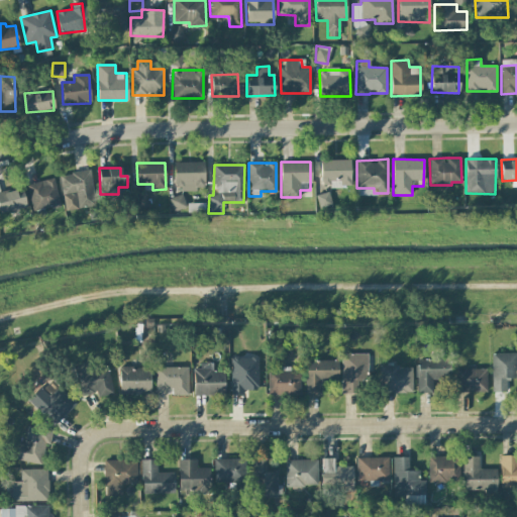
[(65,211),(96,206),(90,170),(59,175),(65,211)]
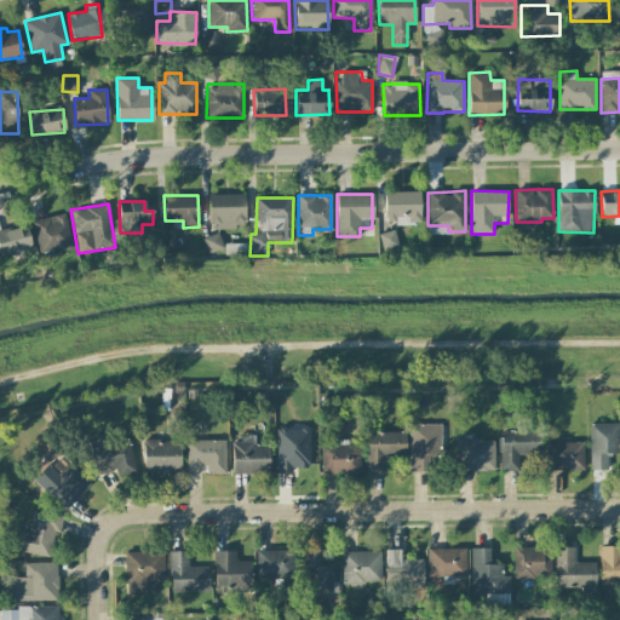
[(40,254),(72,246),(64,213),(32,222),(40,254)]
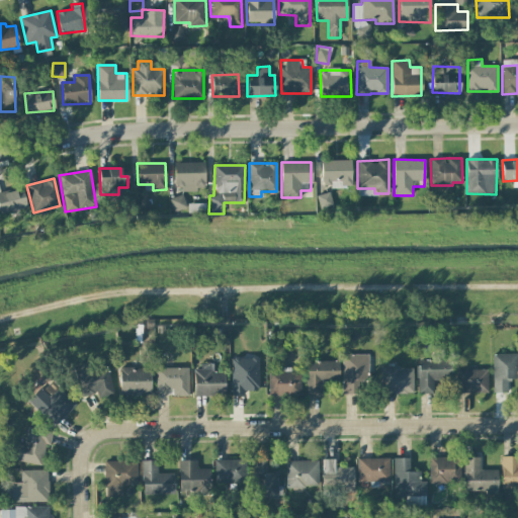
[(0,192),(0,213),(26,207),(22,188),(0,192)]
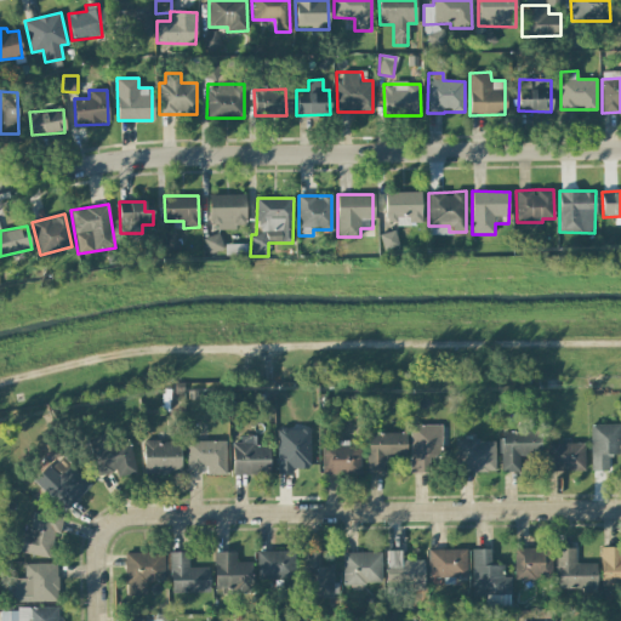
[(398,246),(394,231),(380,234),(383,250),(398,246)]
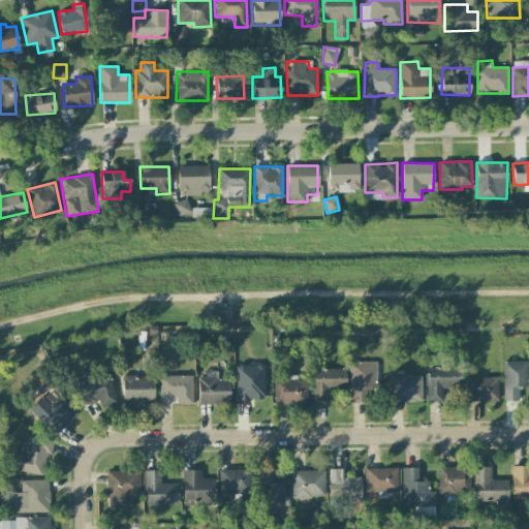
[(528,384),(528,361),(502,362),(503,401),(518,401),(518,387),(528,386),(528,384)]
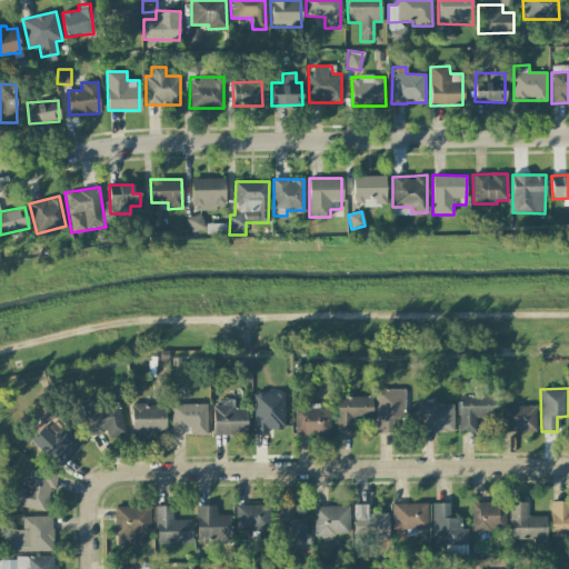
[(395,432),(395,420),(405,419),(405,389),(376,390),(376,433),(395,432)]
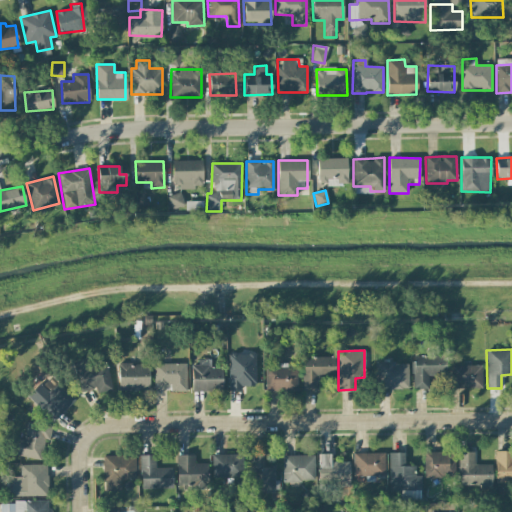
[(228,388),(255,388),(255,354),(228,354),(228,388)]
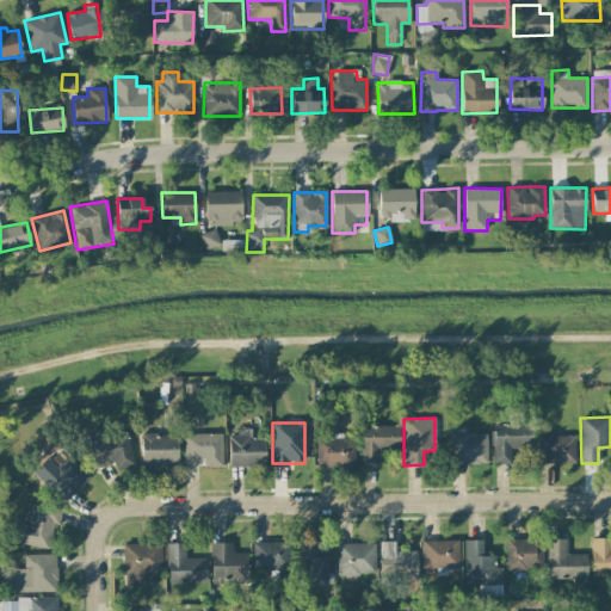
[(511,464),(511,449),(531,450),(532,424),(493,423),(492,464),(511,464)]
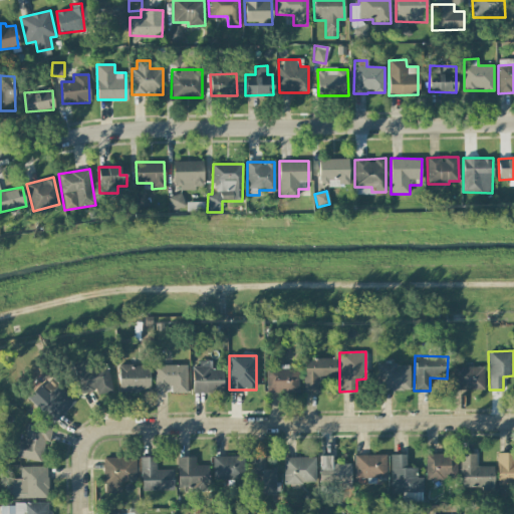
[(335,358),(303,359),(304,392),(318,391),(318,378),(336,377),(335,358)]
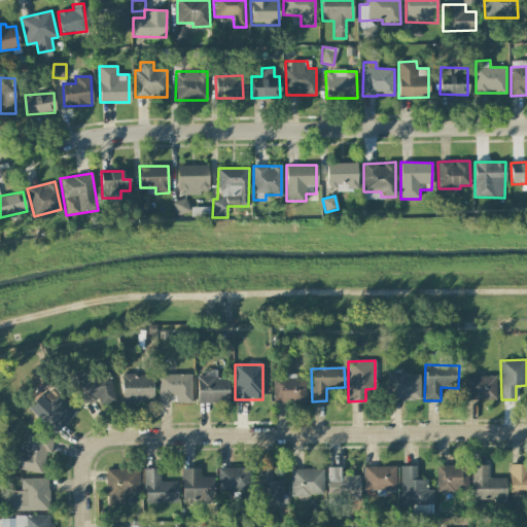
[(229,402),(229,378),(217,378),(216,372),(197,372),(198,403),(229,402)]
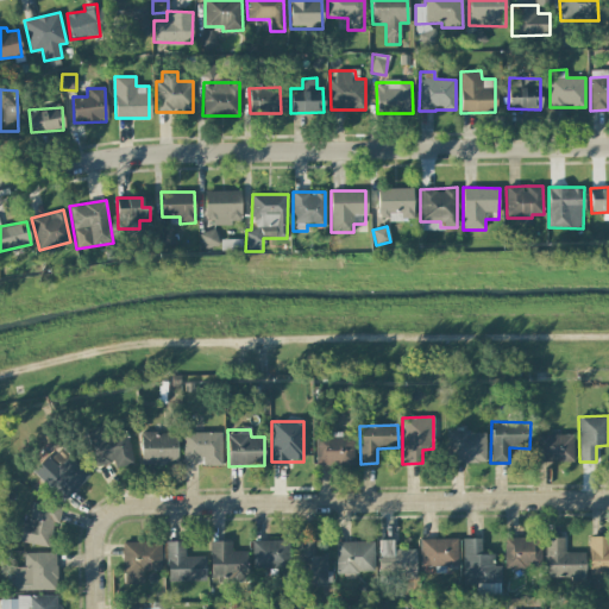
[(485,463),(485,431),(449,431),(447,463),(485,463)]
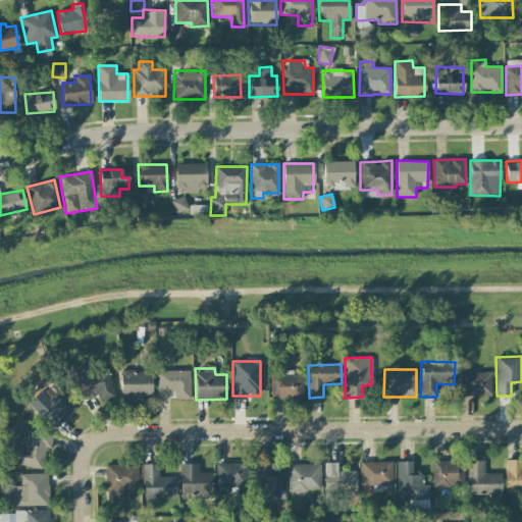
[(80,399),(98,397),(98,401),(113,399),(109,370),(89,373),(90,380),(77,382),(80,399)]
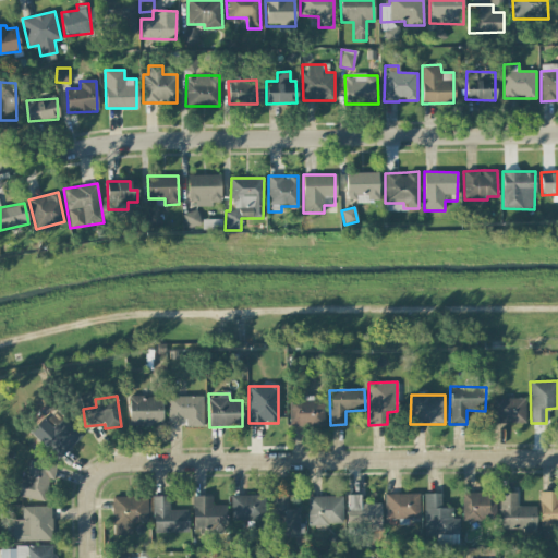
[(162,425),(161,396),(128,397),(129,426),(162,425)]
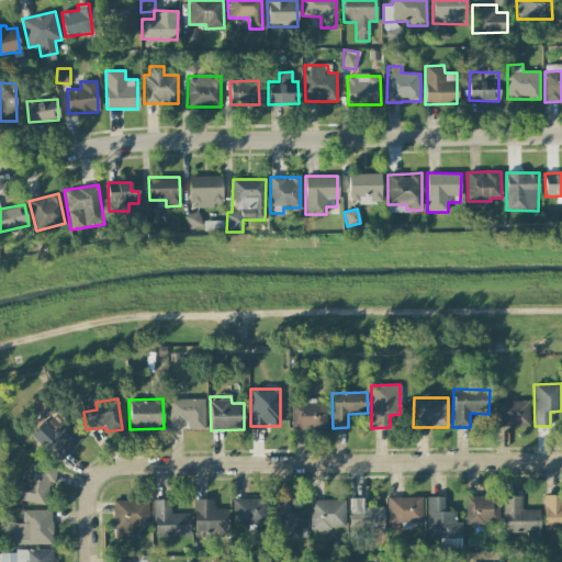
[(204,429),(204,398),(169,398),(169,425),(187,425),(187,429),(204,429)]
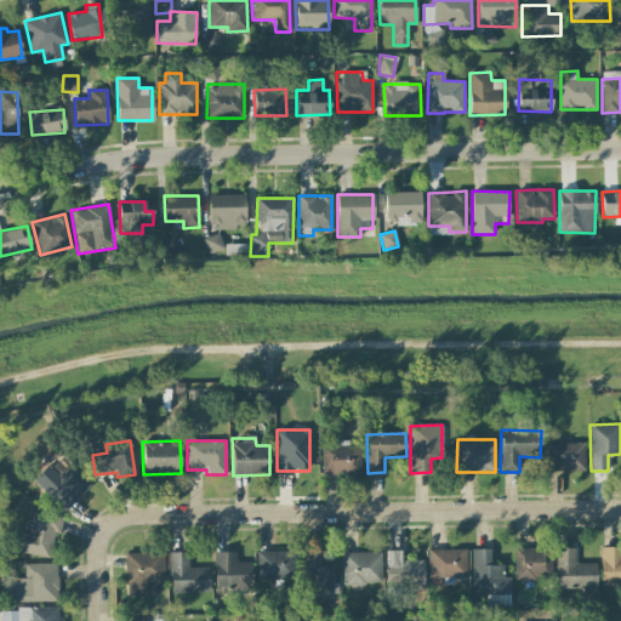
[(322,473),(359,474),(360,444),(322,443),(322,473)]
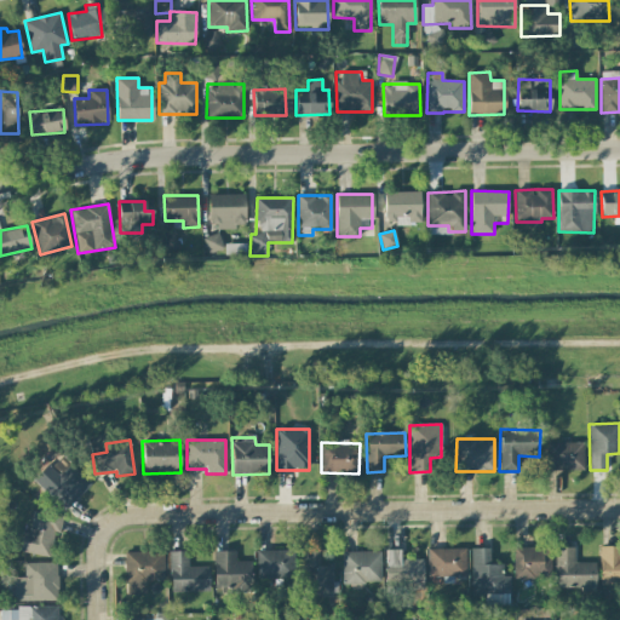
[(546,443),(547,471),(584,470),(583,442),(546,443)]
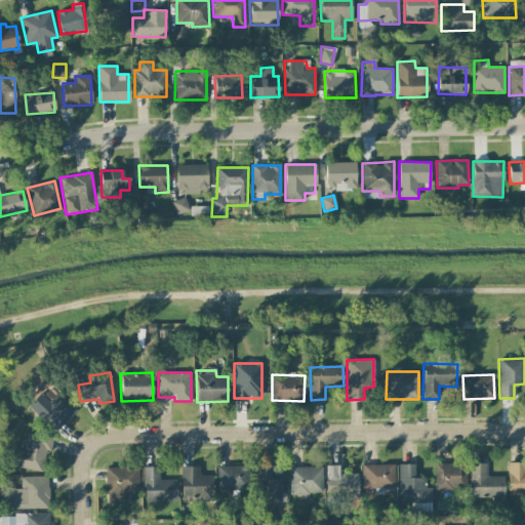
[(76,409),(59,393),(50,402),(40,393),(28,406),(54,432),(76,409)]
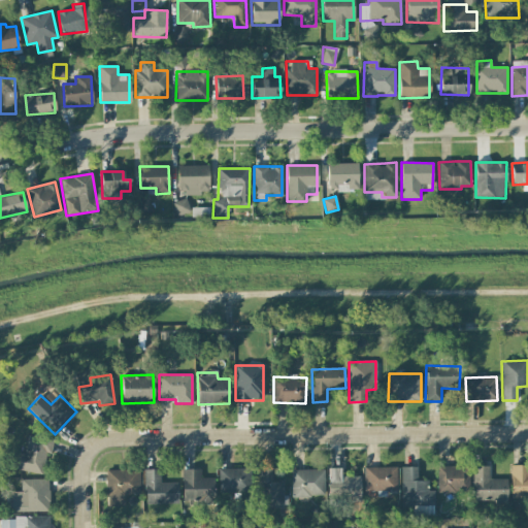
[(43,473),(46,453),(51,454),(53,438),(27,435),(25,453),(14,452),(12,469),(43,473)]
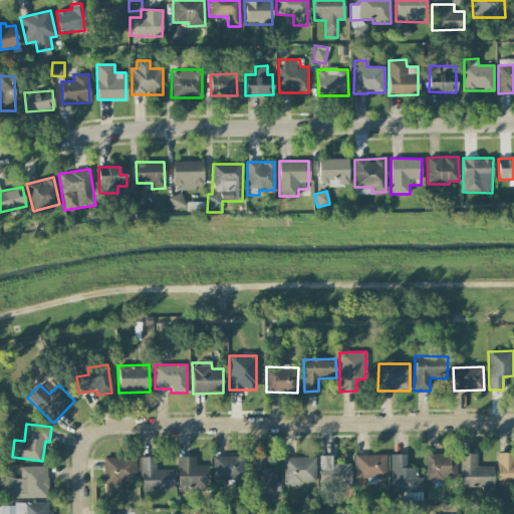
[(493,466),(476,466),(476,453),(460,454),(461,488),(494,487),(493,466)]
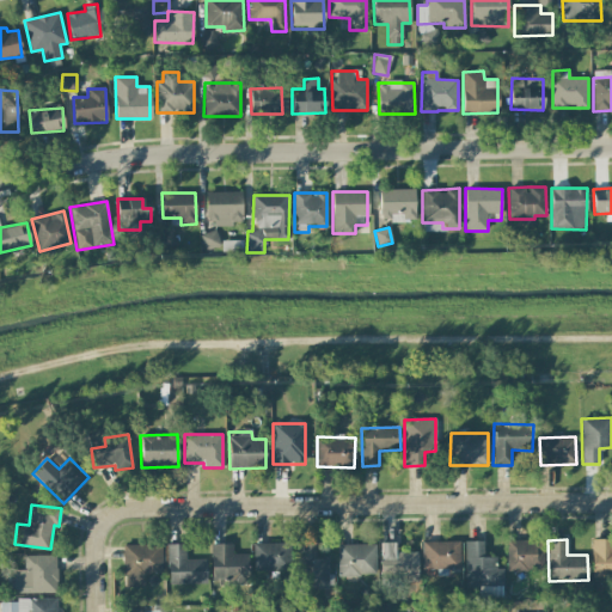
[(422,542),(422,569),(460,568),(460,540),(422,542)]
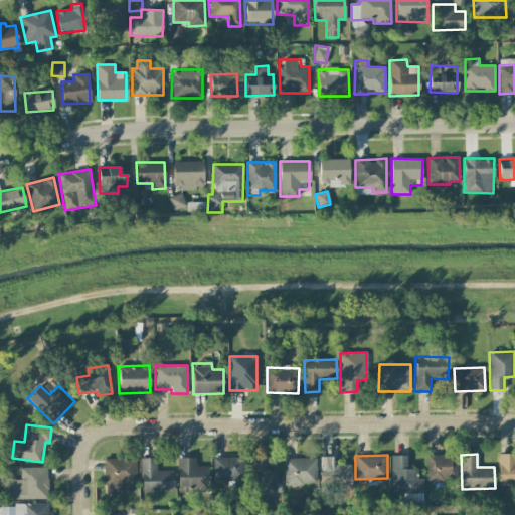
[(418,469),(406,469),(406,456),(391,455),(391,494),(423,494),(423,478),(417,478),(418,469)]
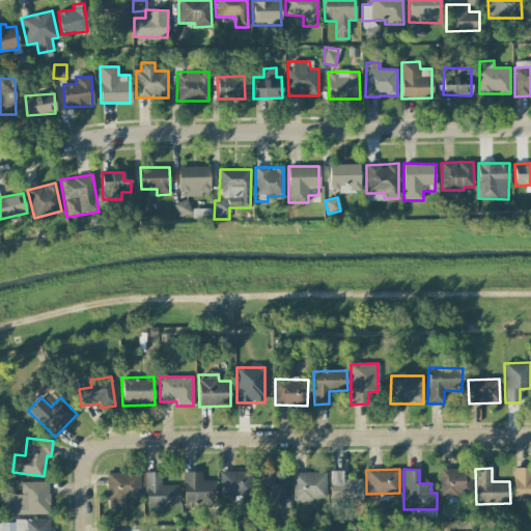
[(440,495),(471,495),(471,469),(440,469),(440,495)]
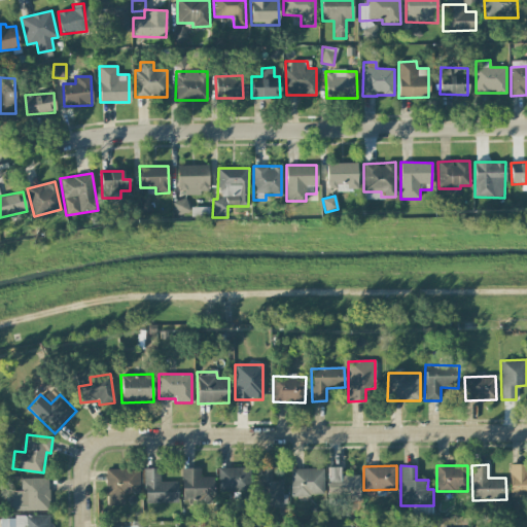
[(526,465),(510,466),(511,497),(526,496),(526,465)]
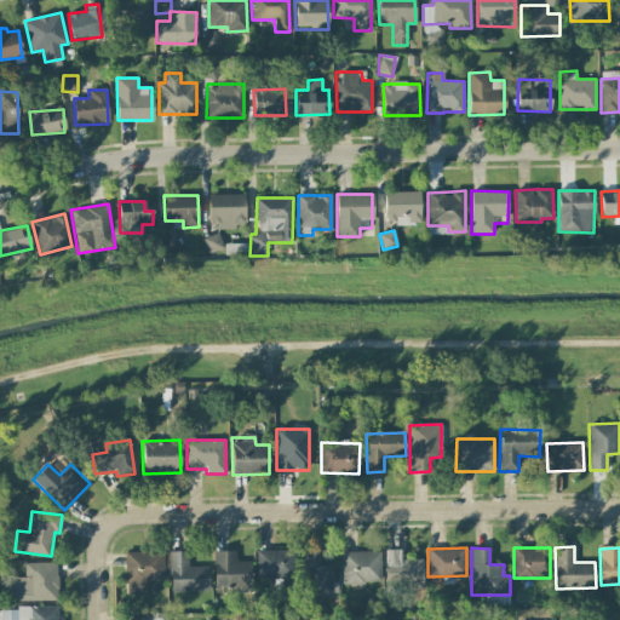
[(333,566),(320,566),(320,549),(306,550),(308,597),(333,596),(333,566)]
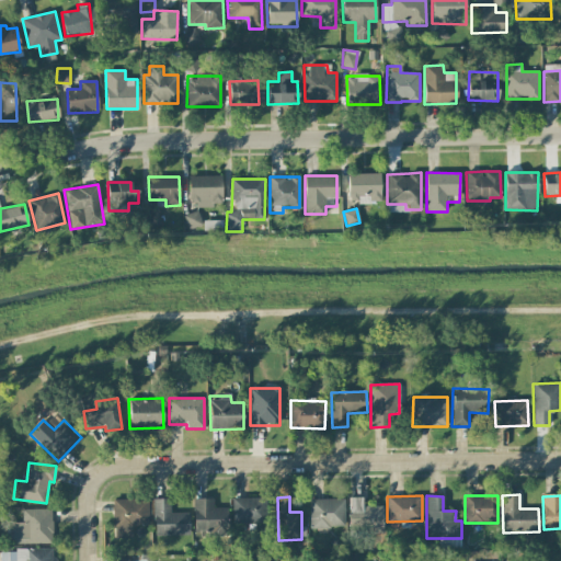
[(232,497),(232,523),(266,523),(266,497),(232,497)]
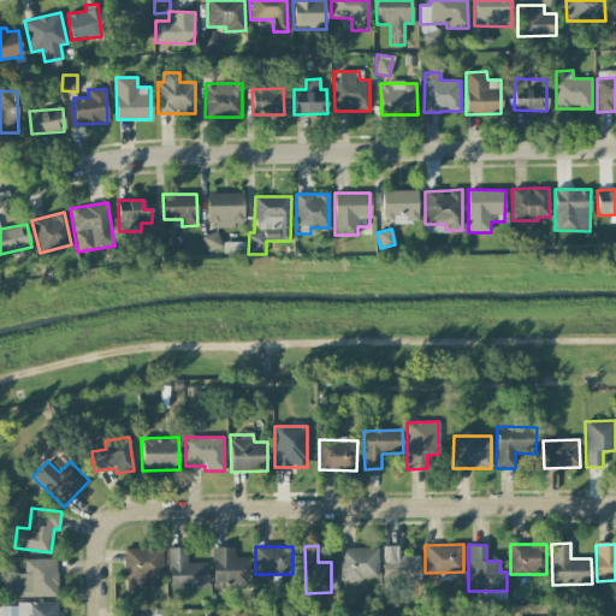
[(421,556),(397,556),(397,546),(384,546),(383,582),(420,582),(421,556)]
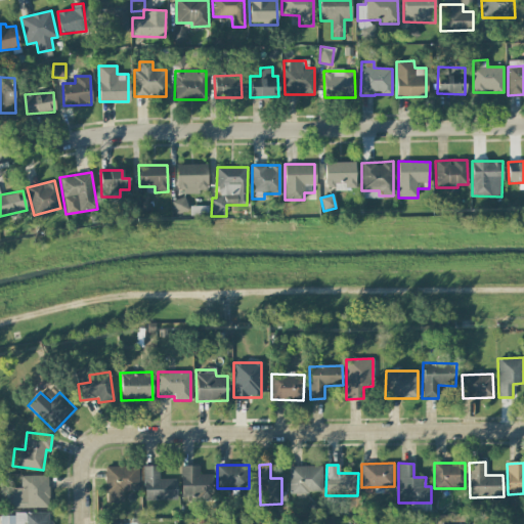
[(138,466),(104,467),(105,491),(138,490),(138,466)]
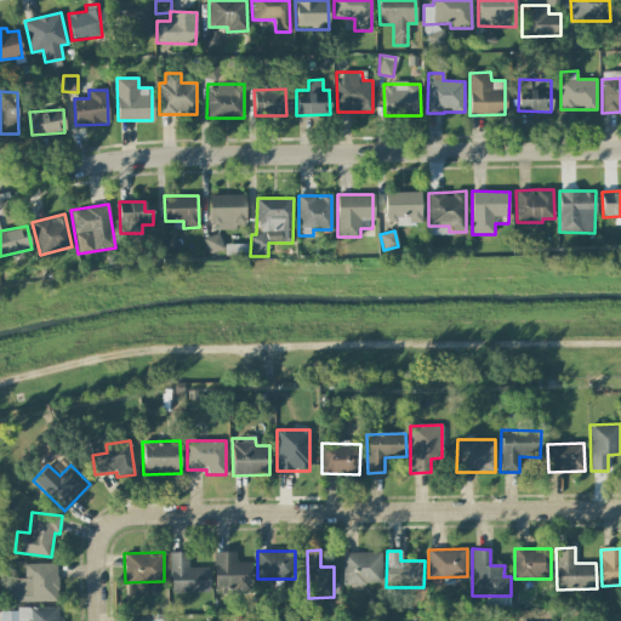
[(188,552),(170,552),(170,593),(210,592),(210,568),(188,568),(188,552)]
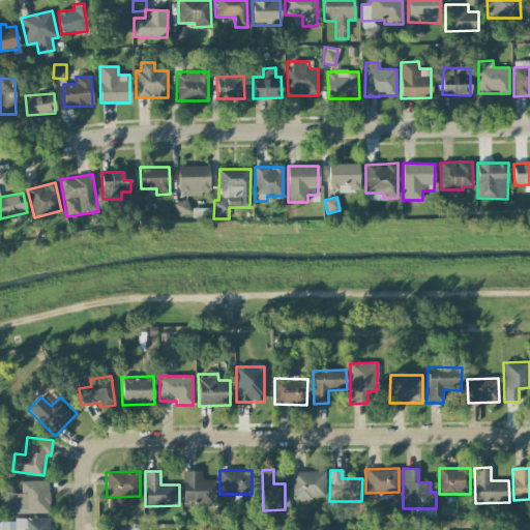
[(183,505),(215,504),(215,479),(202,479),(201,471),(182,471),(183,505)]
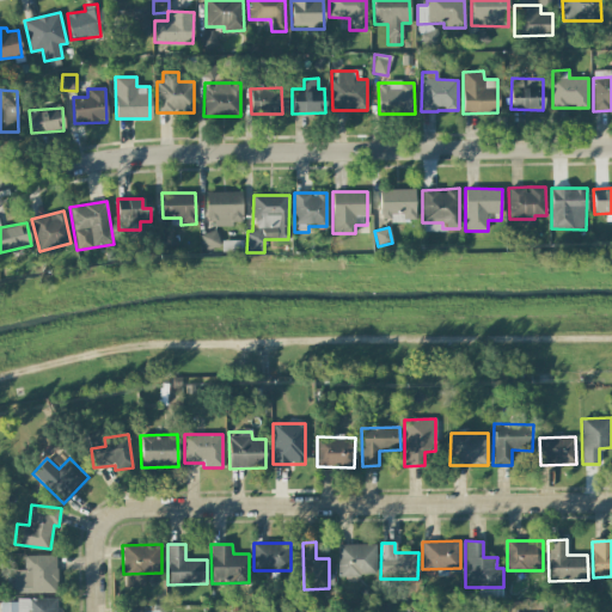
[(375,544),(337,545),(338,576),(377,575),(375,544)]
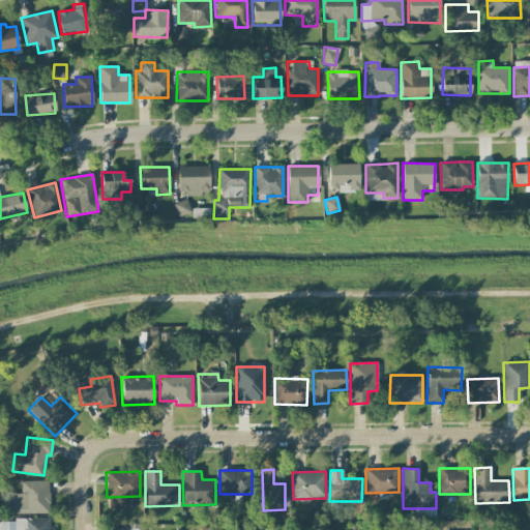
[(8,512),(49,513),(49,481),(21,480),(21,494),(8,493),(8,512)]
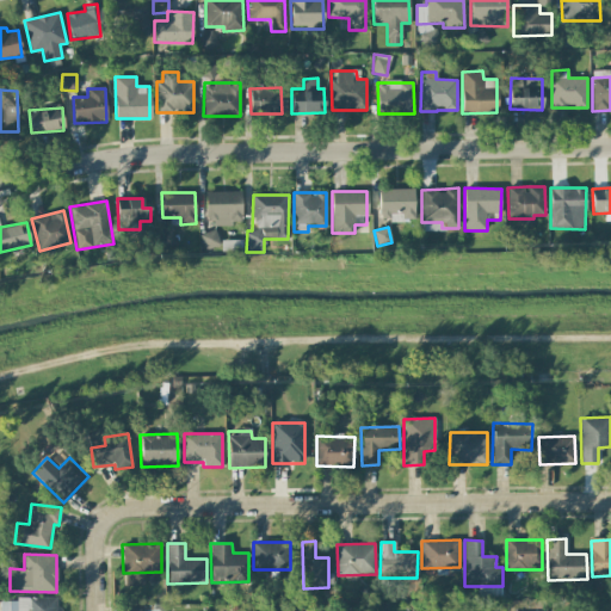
[(16,610),(59,610),(59,598),(0,599),(0,610),(11,610),(17,610),(16,610)]
